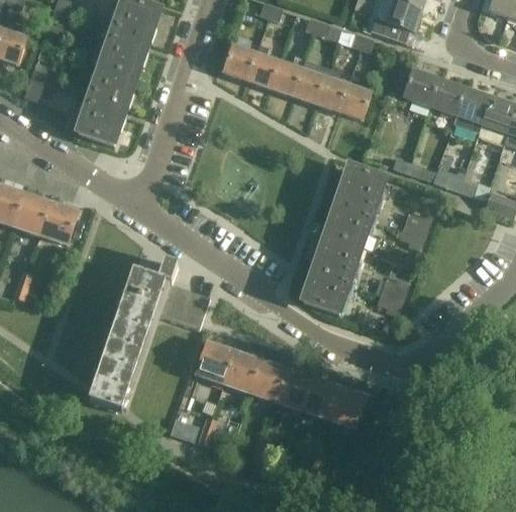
[(20,9),(24,0),(15,0),(13,7),(20,9)]
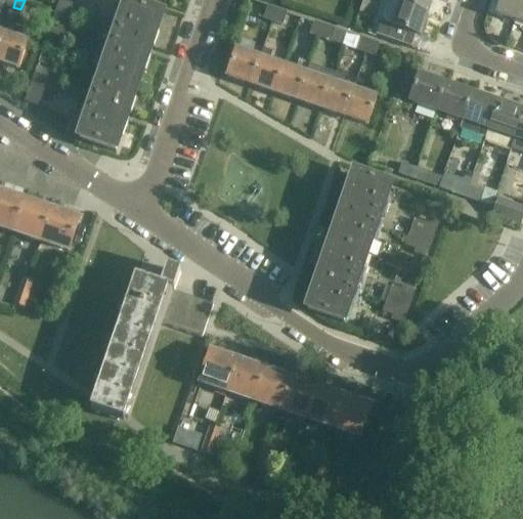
[(57,0),(46,33),(59,37),(61,33),(71,36),(80,8),(71,5),(72,1),(69,0),(57,0)]
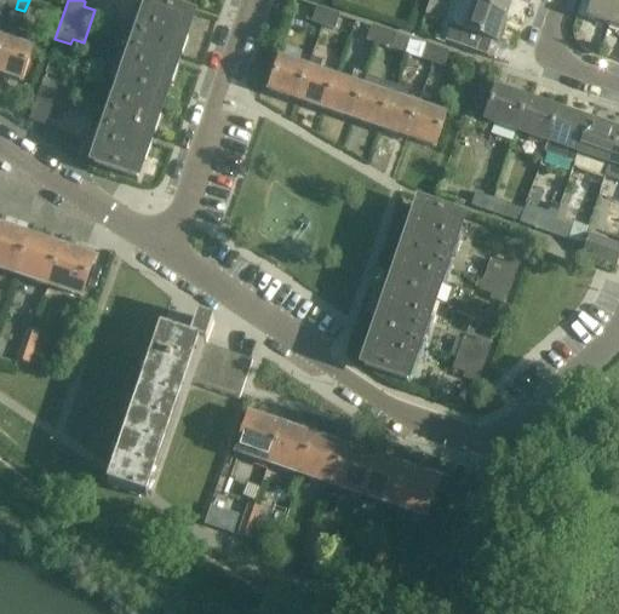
[(428,0),(424,12),(437,16),(442,0),(428,0)]
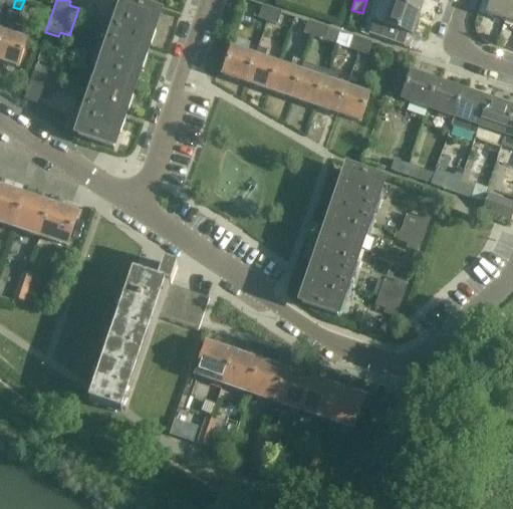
[(378,0),(367,30),(379,34),(392,39),(403,43),(407,32),(410,33),(418,10),(390,0),(378,0)]
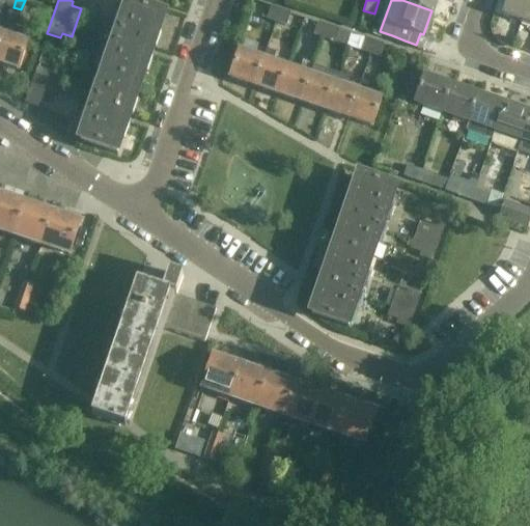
[(431,10),(435,0),(402,0),(431,10)]
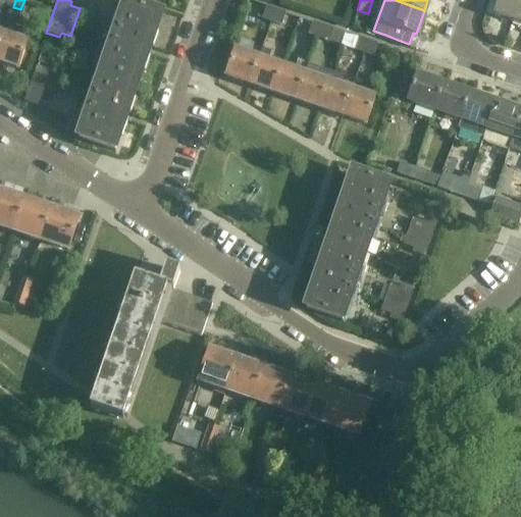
[(497,0),(492,12),(511,18),(517,0),(497,0)]
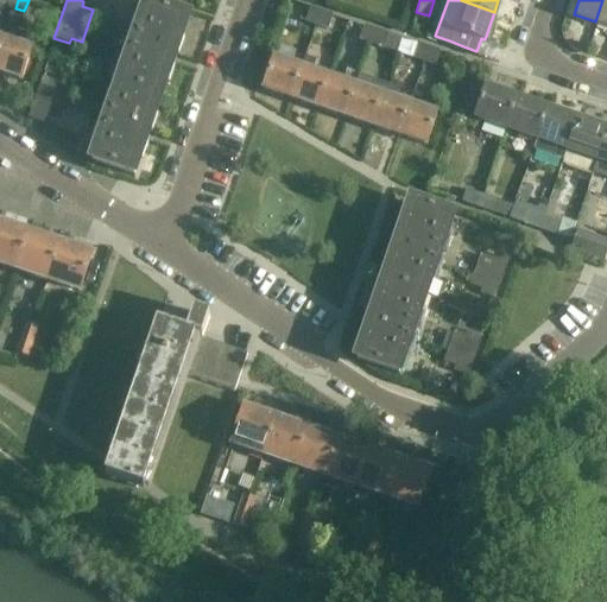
[(602,0),(595,21),(606,25),(606,0),(602,0)]
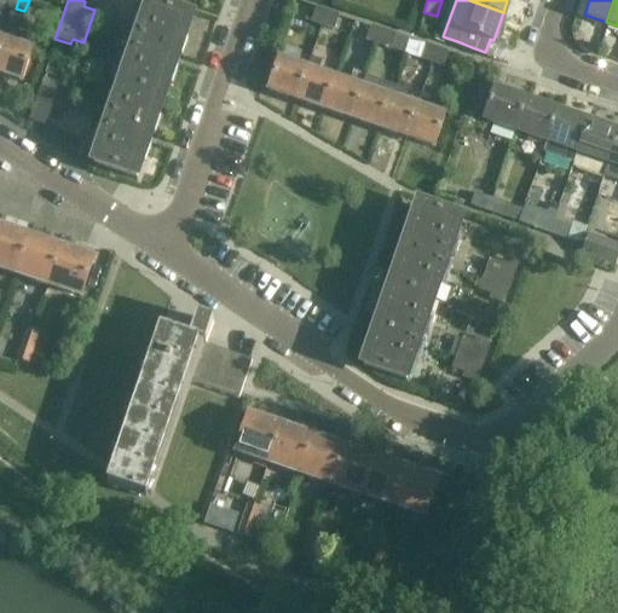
[(121,80),(163,94),(190,15),(148,1),(121,80)]
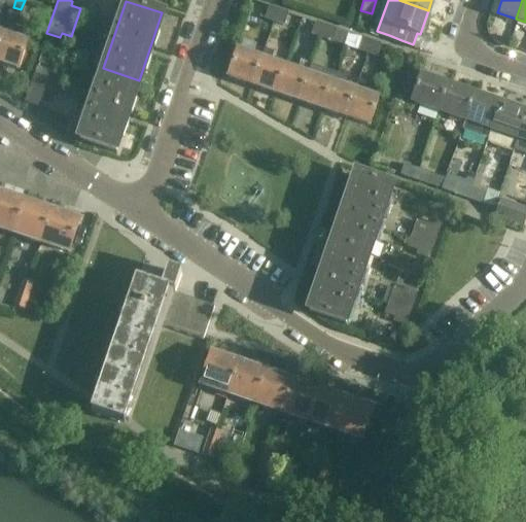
[(268,3),(264,16),(273,20),(278,6),(268,3)]
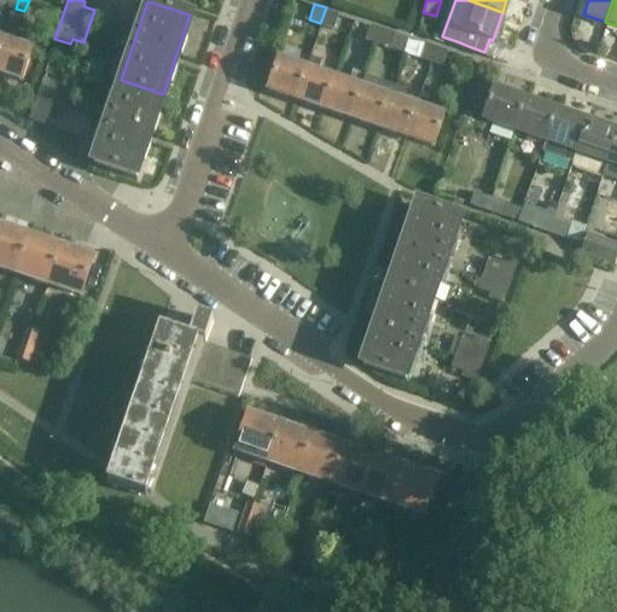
[(333,27),(338,11),(326,7),(320,23),(333,27)]
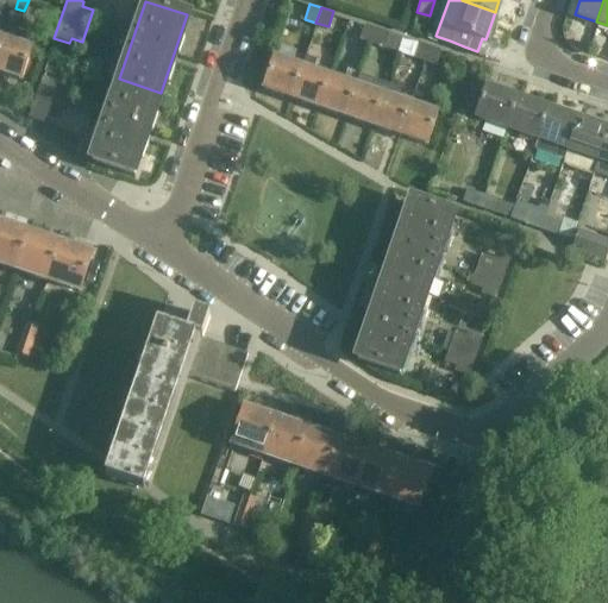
[(364,20),(358,37),(370,41),(376,25),(364,20)]
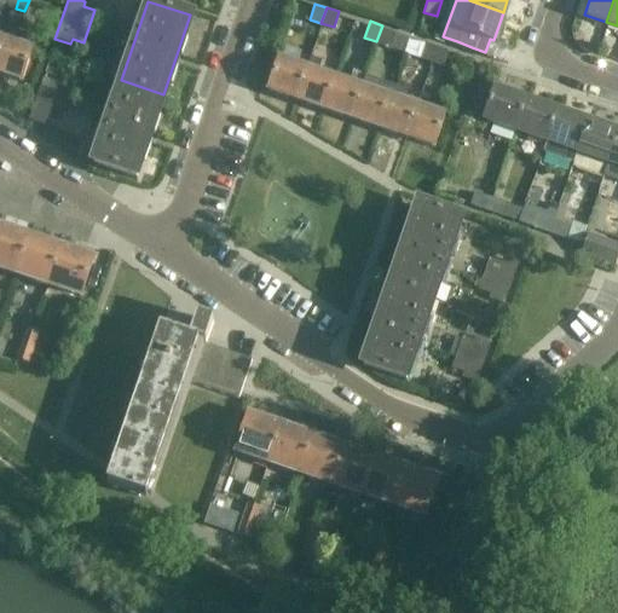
[(9,25),(0,51),(0,69),(21,77),(35,35),(9,25)]
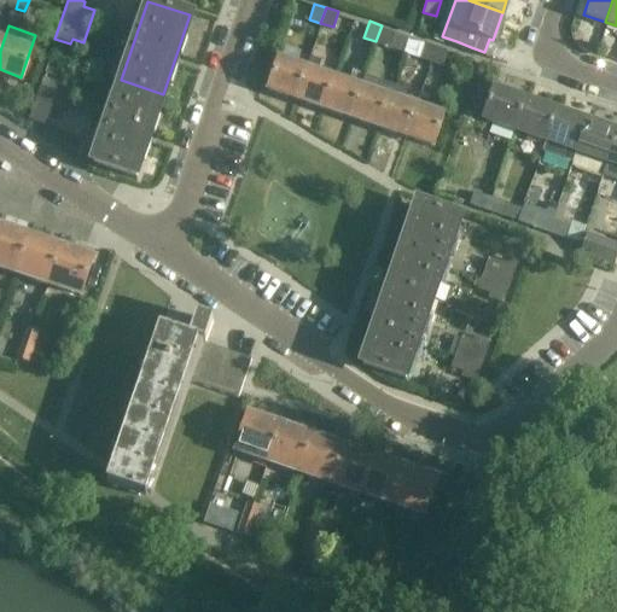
[(376,41),(403,51),(408,35),(382,25),(376,41)]
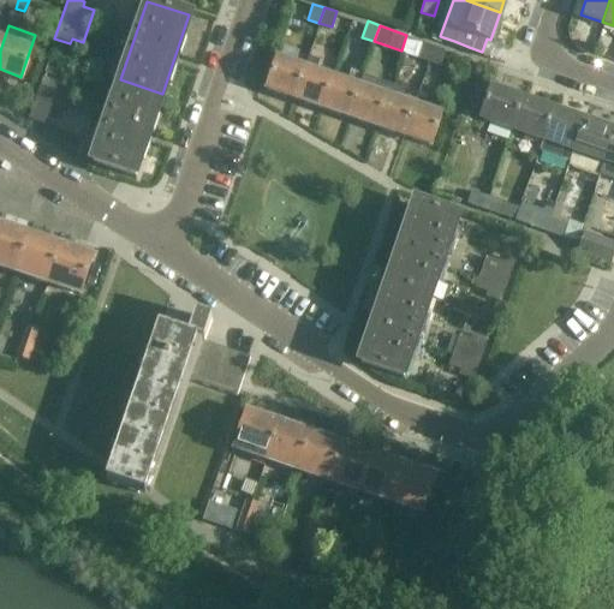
[(401,51),(428,60),(434,43),(406,35),(401,51)]
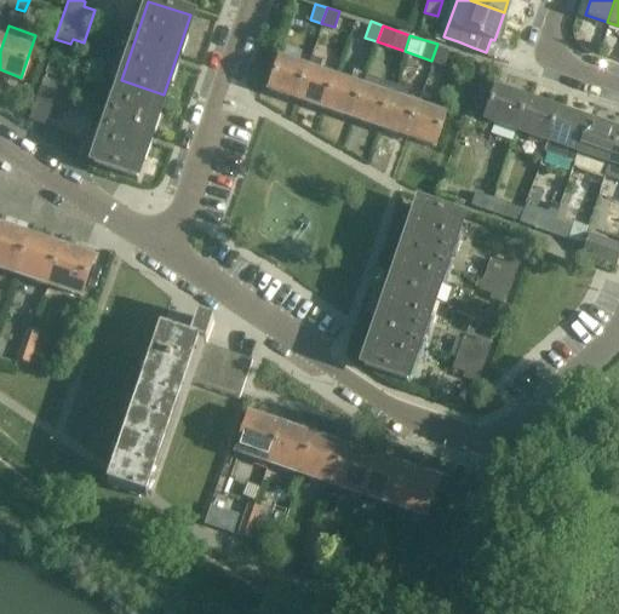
[(442,64),(448,47),(437,44),(431,61),(442,64)]
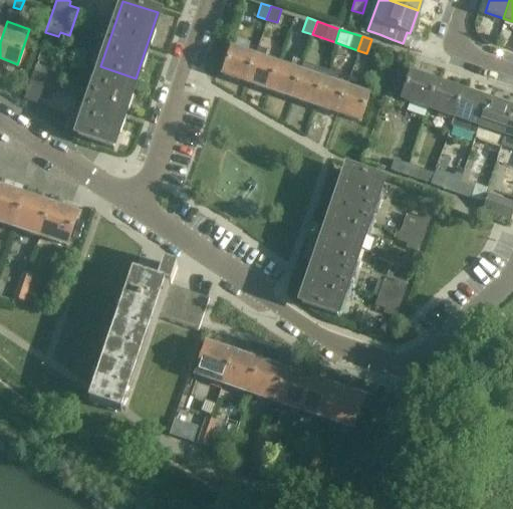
[(231,47),(222,72),(245,80),(254,55),(257,44),(253,55),(231,47)]
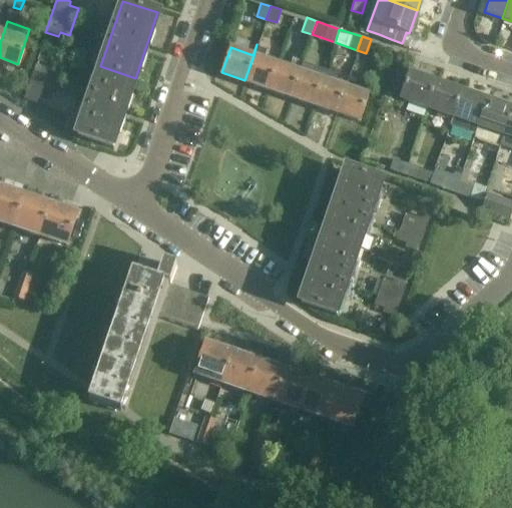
[(253,55),(244,80),(267,88),(276,63),(263,59),(267,48),(257,44),(253,55)]
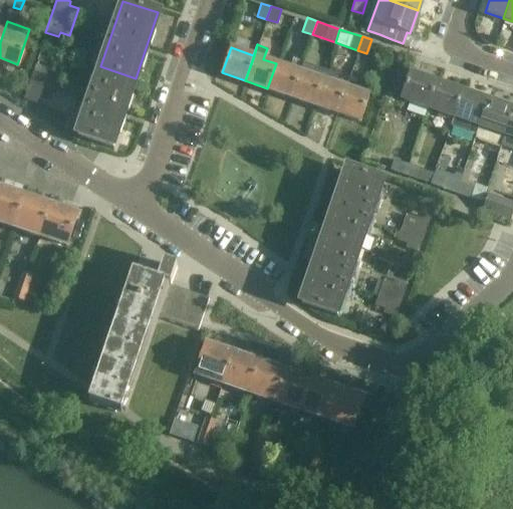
[(299,71),(290,96),(312,103),(325,68),(303,60),(299,71)]
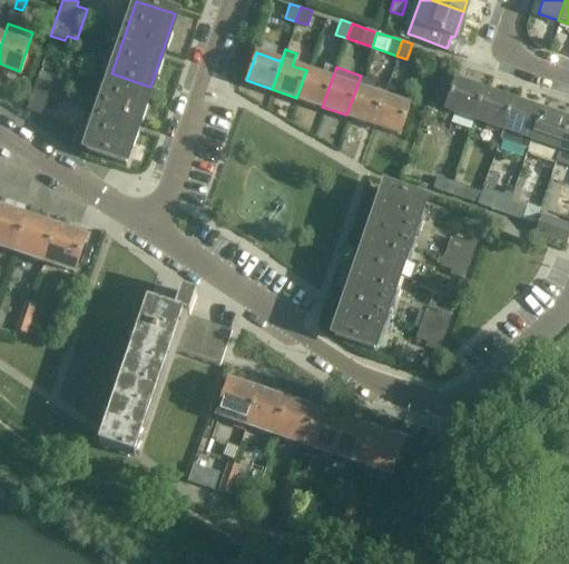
[(39,68),(26,107),(39,111),(41,106),(54,110),(62,81),(52,78),(54,72),(39,68)]
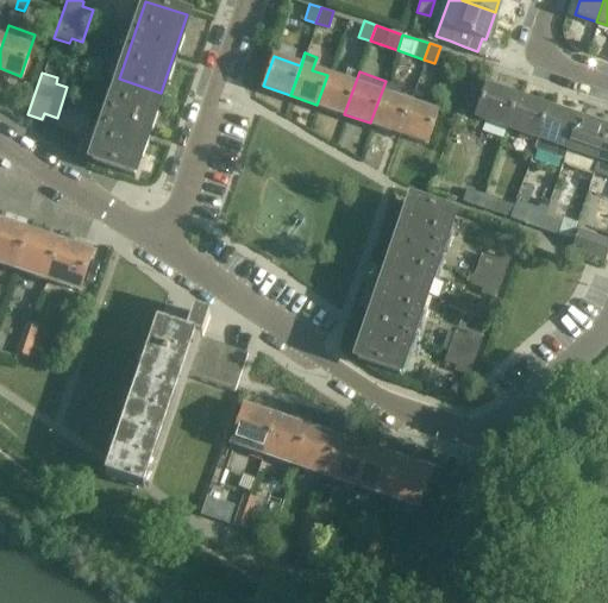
[(327,75),(317,105),(344,114),(355,85),(327,75)]
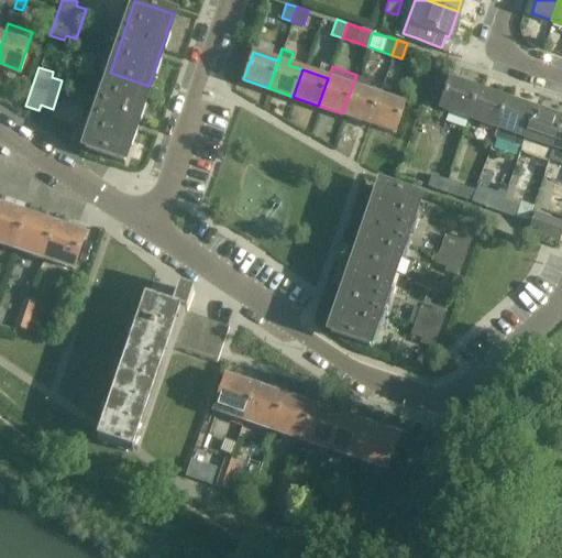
[(149,86),(110,73),(85,146),(123,160),(149,86)]
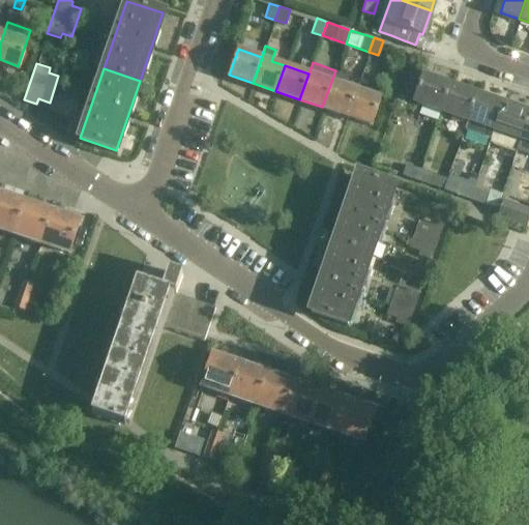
[(335,70),(322,107),(346,115),(355,89),(358,78),(335,70)]
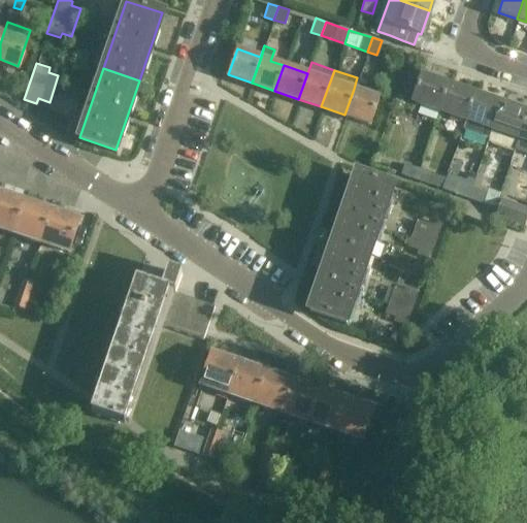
[(420,73),(412,99),(437,108),(447,83),(420,73)]
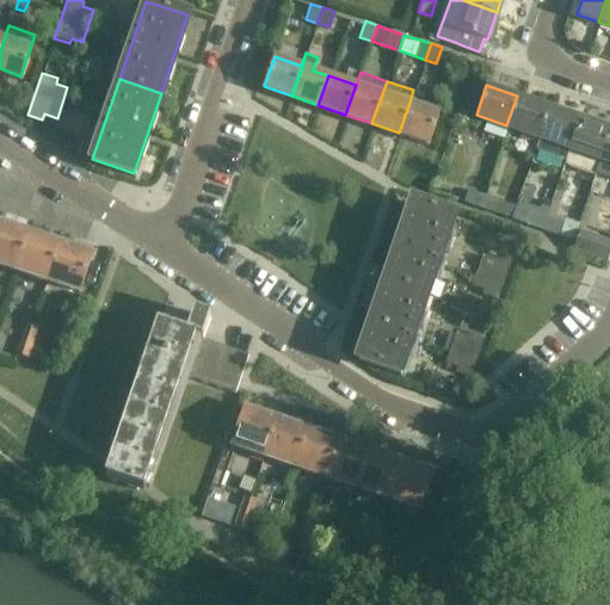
[(410,103),(399,133),(426,142),(436,112),(410,104),(414,91),(413,90),(410,103)]
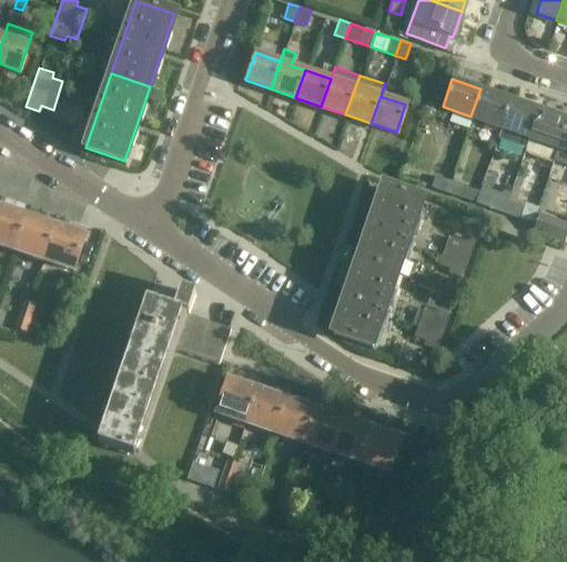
[(481,89),(471,116),(499,126),(509,99),(481,89)]
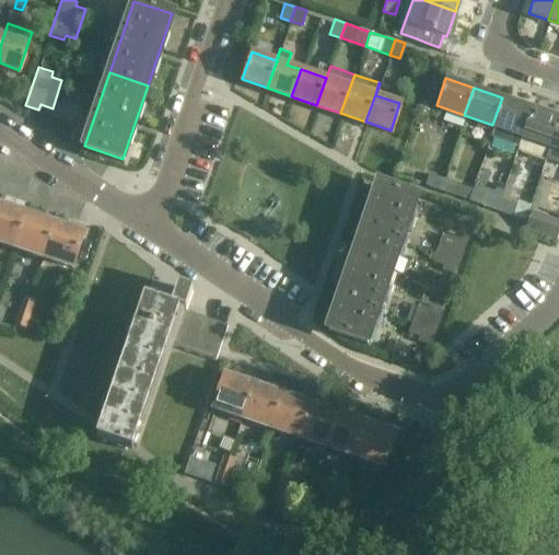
[(492,125),(489,135),(517,145),(521,135),(531,107),(502,97),(492,125)]
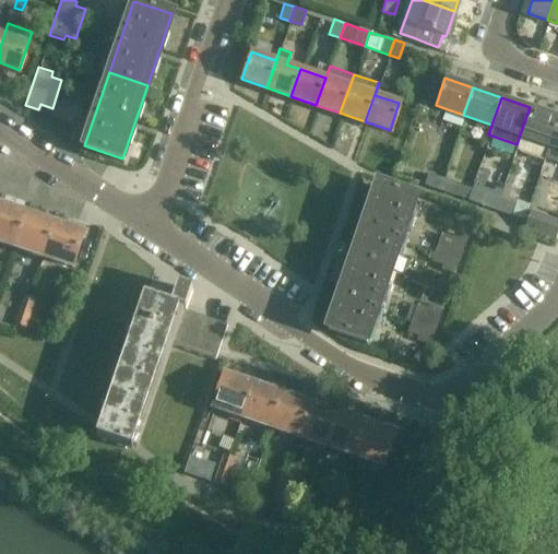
[(530,107),(520,134),(548,144),(557,117),(530,107)]
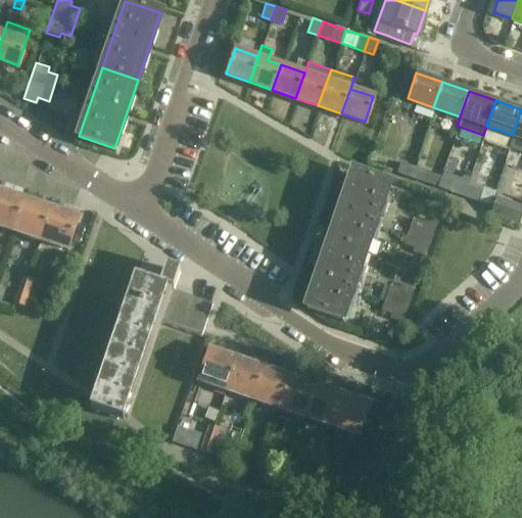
[(513,135),(509,146),(521,150),(521,109),(513,135)]
